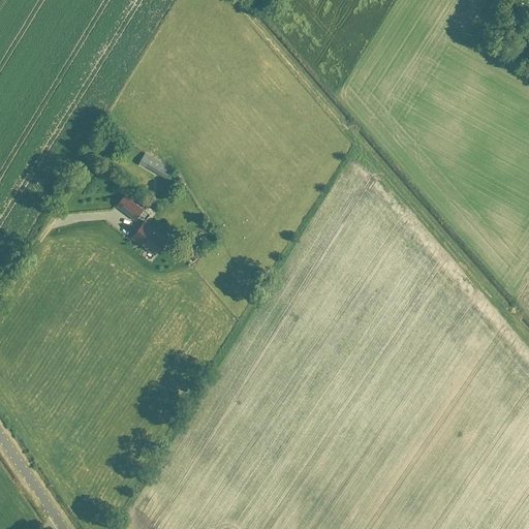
[(145,153),(139,163),(168,180),(174,170),(175,169),(145,153)]
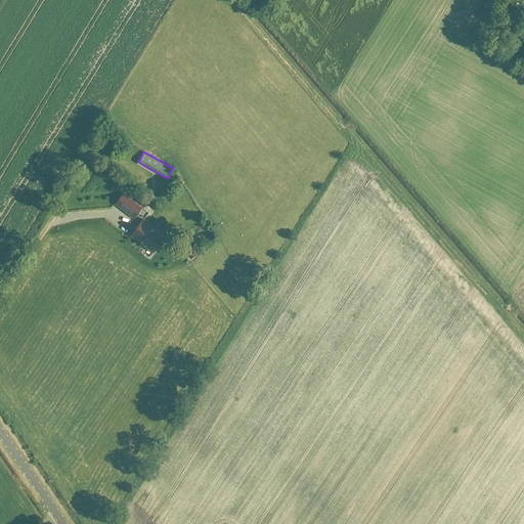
[(133,220),(141,209),(123,194),(115,205),(133,220)]
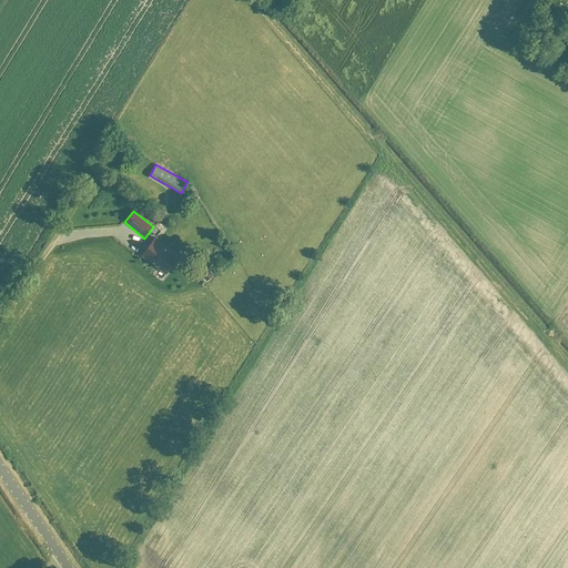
[(97,250),(107,250),(108,240),(98,239),(97,250)]
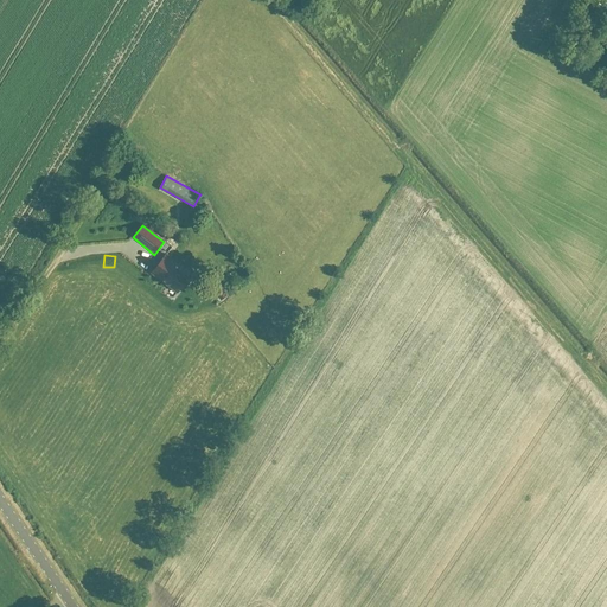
[(166,255),(152,274),(158,279),(161,282),(170,288),(177,293),(177,294),(191,275),(166,255)]
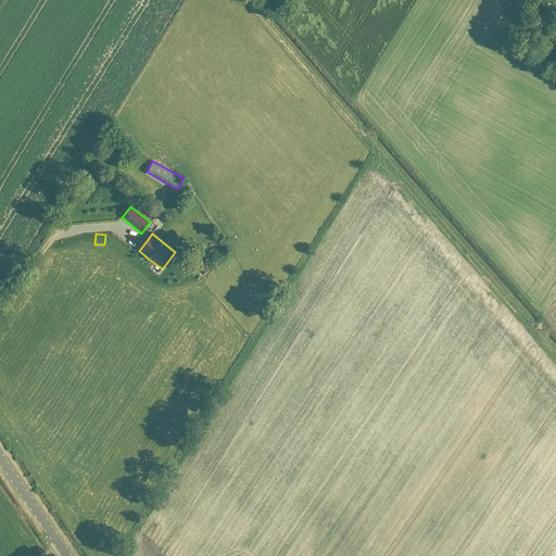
[(201,276),(207,272),(203,264),(197,268),(201,276)]
